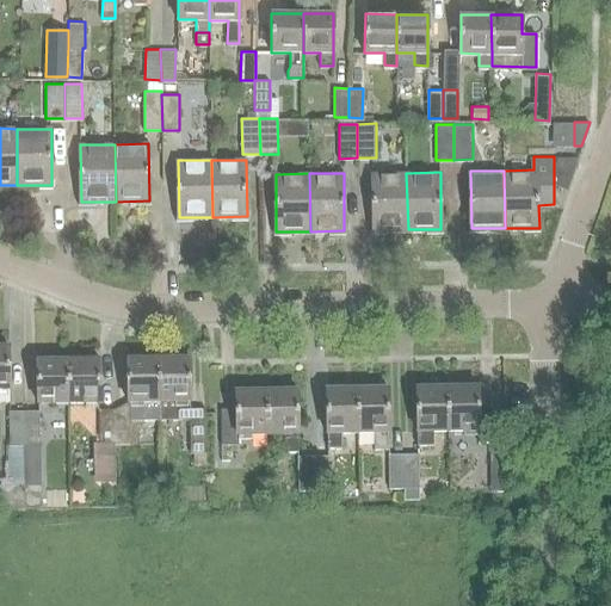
[(408,229),(406,173),(372,173),(374,229),(408,229)]
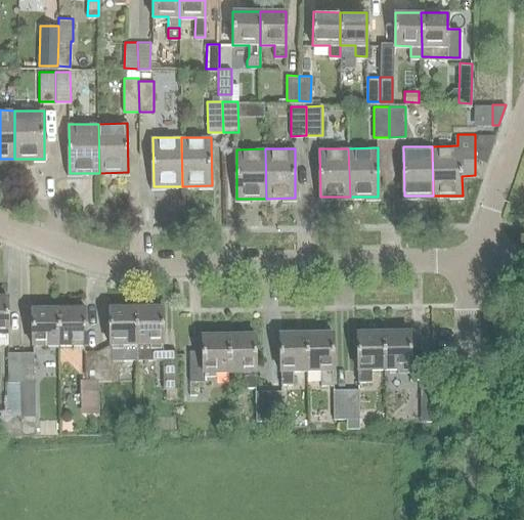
[(97,350),(97,379),(98,379),(111,379),(110,359),(136,358),(136,307),(124,307),(124,303),(111,303),(111,307),(110,308),(111,350),(97,350)]
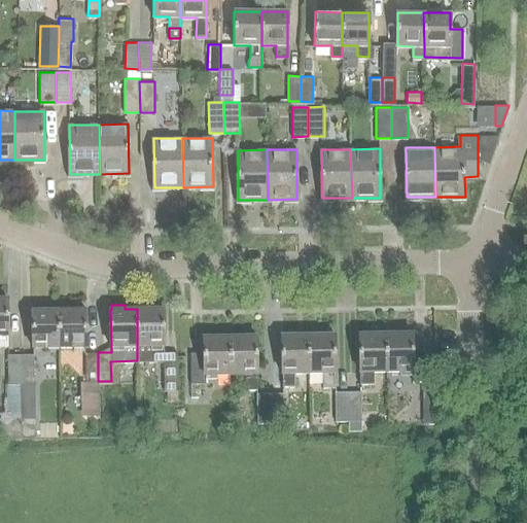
[(137,309),(137,360),(163,360),(164,389),(167,389),(176,389),(176,351),(164,351),(163,308),(162,308),(162,305),(148,305),(148,309),(137,309)]
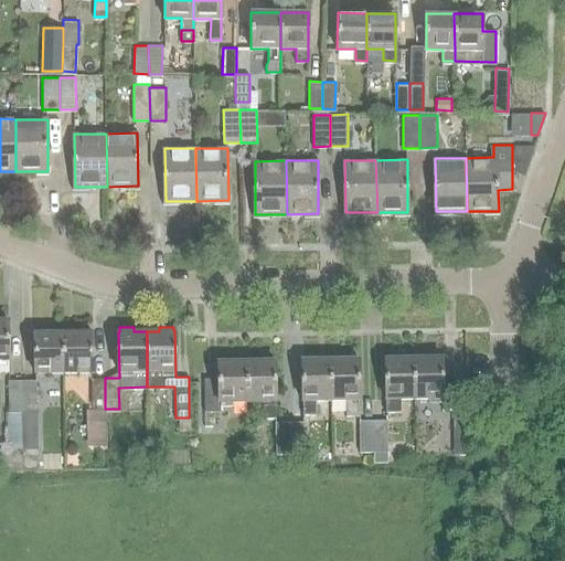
[(34,371),(63,371),(63,332),(50,332),(50,329),(35,329),(35,332),(33,332),(34,371)]
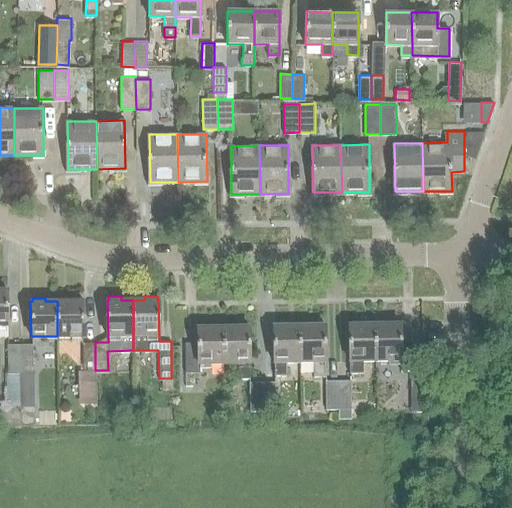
[(57,301),(57,336),(84,336),(83,300),(81,300),(81,298),(68,298),(68,301),(57,301)]
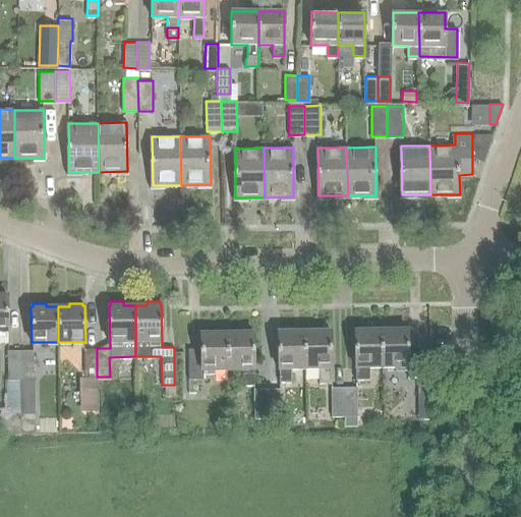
[(382,330),(383,366),(408,365),(409,377),(423,377),(422,346),(409,347),(409,330),(407,330),(406,326),(394,327),(394,330),(382,330)]
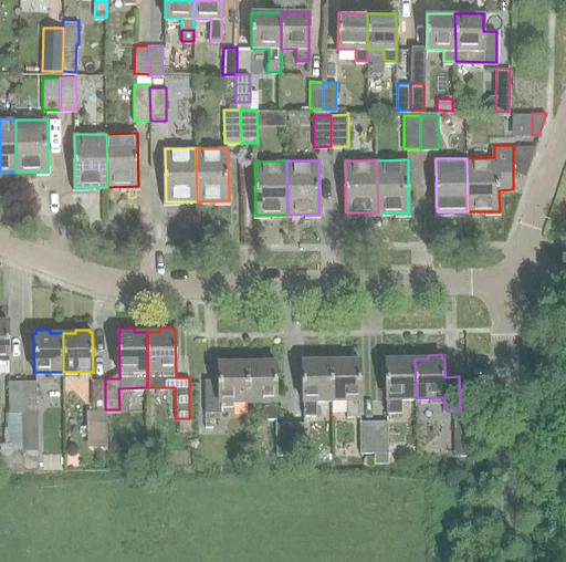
[(416,398),(415,358),(402,358),(402,355),(388,355),(388,360),(386,360),(388,412),(402,412),(402,398),(416,398)]
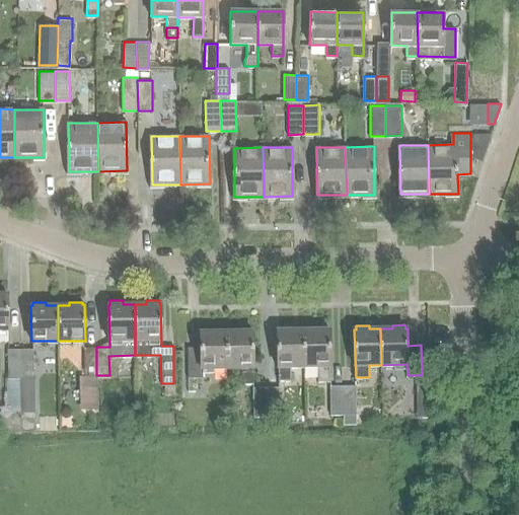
[(304,330),(304,366),(316,366),(317,380),(330,380),(330,329),(328,329),(328,326),(315,326),(315,330),(304,330)]
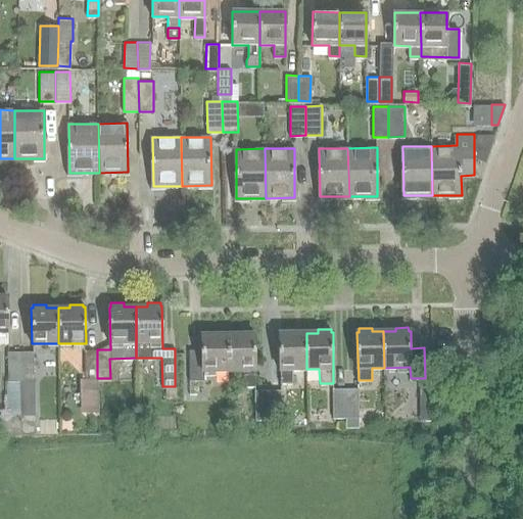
[(306,369),(306,333),(294,333),(294,330),(282,330),(282,334),(281,334),(281,383),(293,383),(293,369),(306,369)]
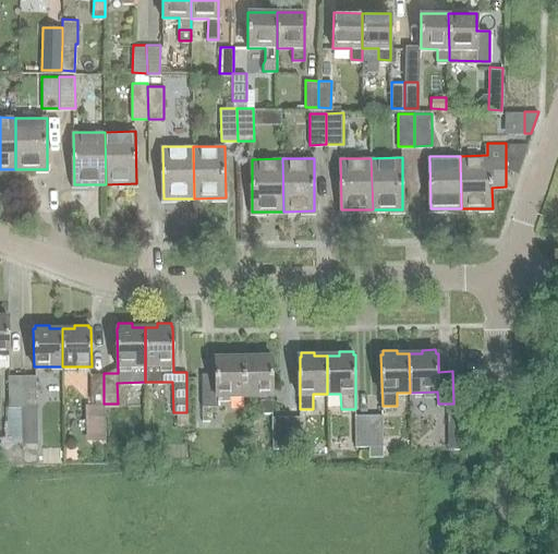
[(244,396),(244,357),(232,357),(232,353),(217,353),(217,357),(215,357),(215,373),(202,373),(202,405),(217,405),(217,396),(244,396)]
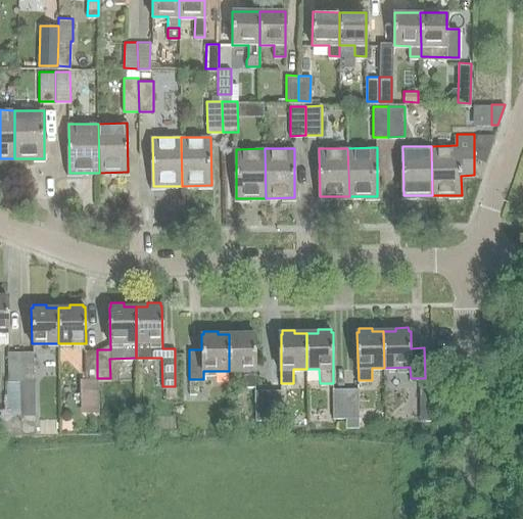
[(229,334),(229,371),(241,371),(246,386),(255,386),(255,334),(253,334),(253,331),(240,331),(240,334),(229,334)]
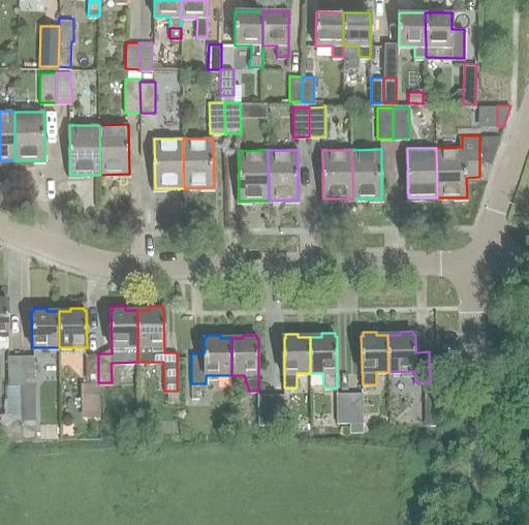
[(99,382),(98,382),(98,353),(86,354),(87,384),(82,384),(83,400),(99,399),(99,382)]
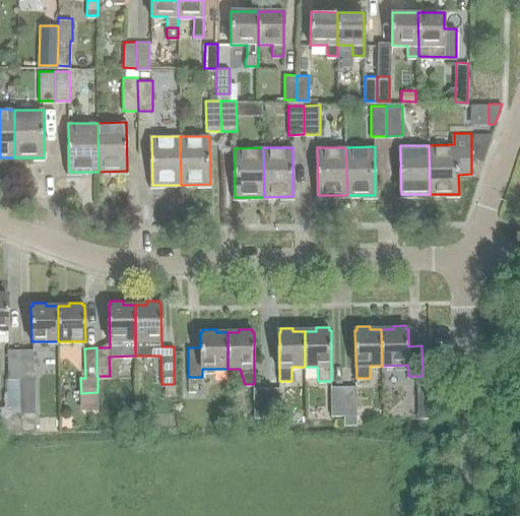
[(19,378),(19,348),(7,348),(7,378),(19,378)]
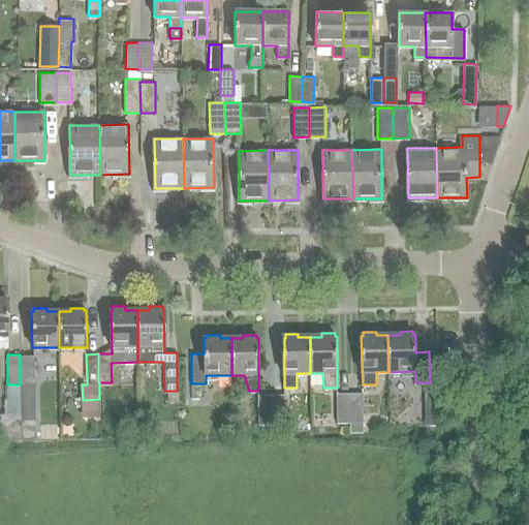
[(31,354),(20,354),(20,384),(21,384),(31,384),(31,354)]
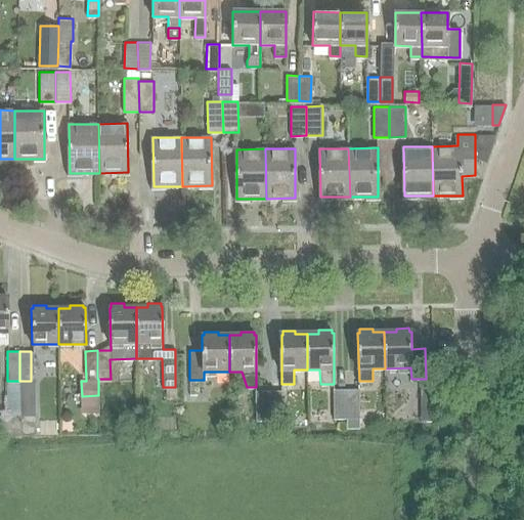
[(31,381),(20,381),(20,414),(20,416),(35,415),(35,381),(31,381)]
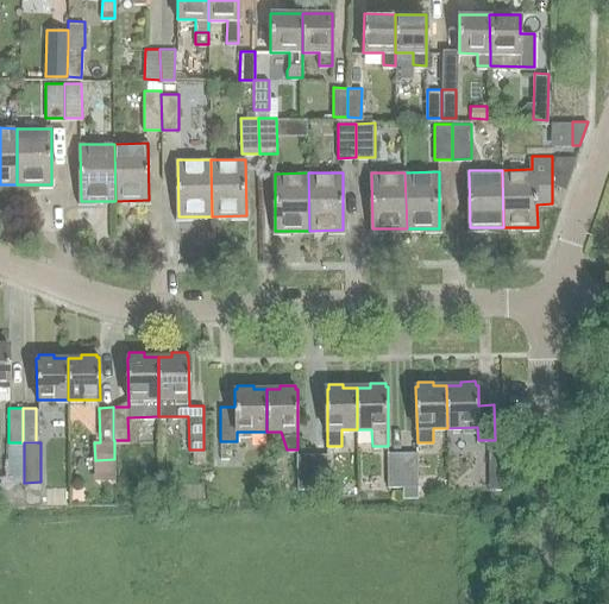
[(489,445),(489,460),(502,460),(502,445),(489,445)]
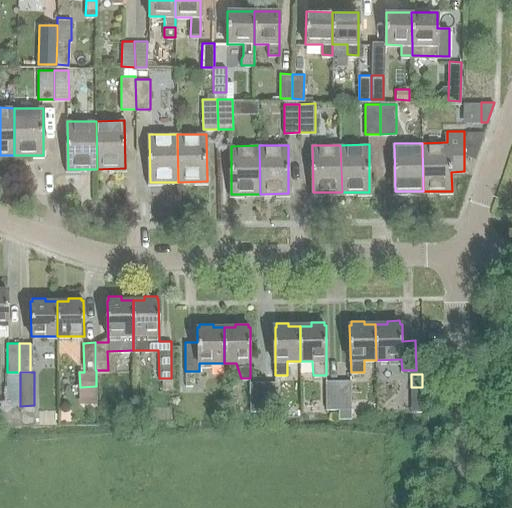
[(171,378),(162,378),(162,388),(171,388),(171,378)]
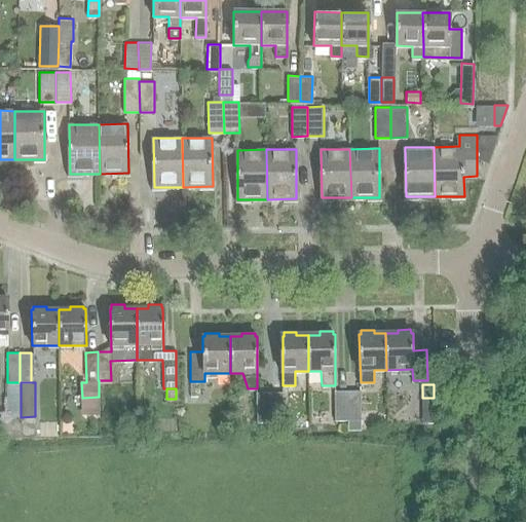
[(348,419),(347,390),(334,390),(335,420),(348,419)]
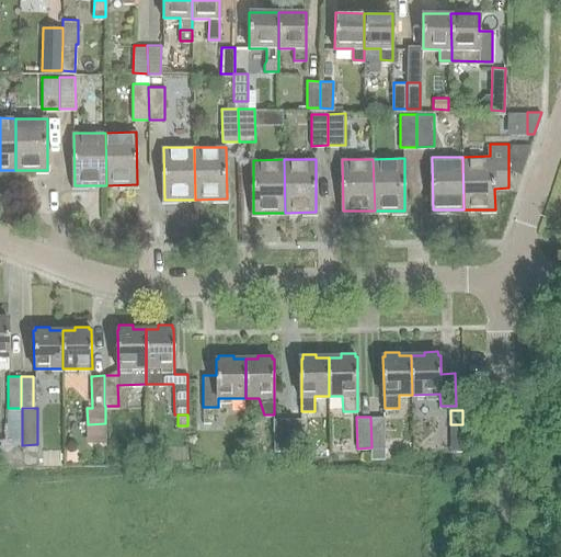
[(385,417),(370,417),(371,447),(385,447),(385,417)]
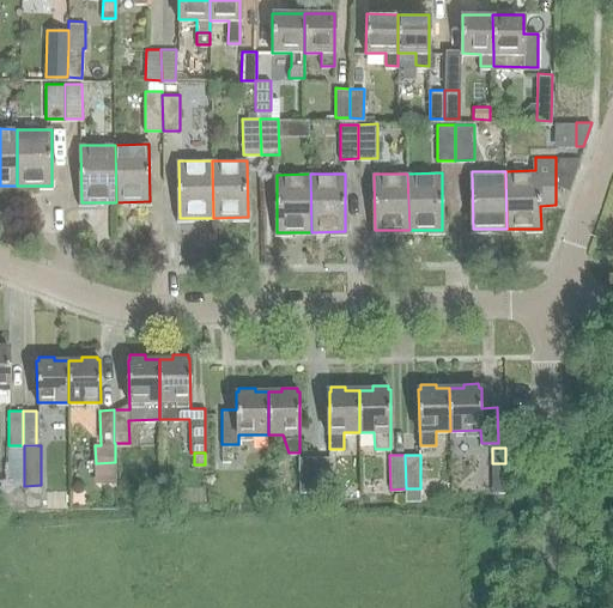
[(301,490),(315,490),(315,456),(301,456),(301,490)]
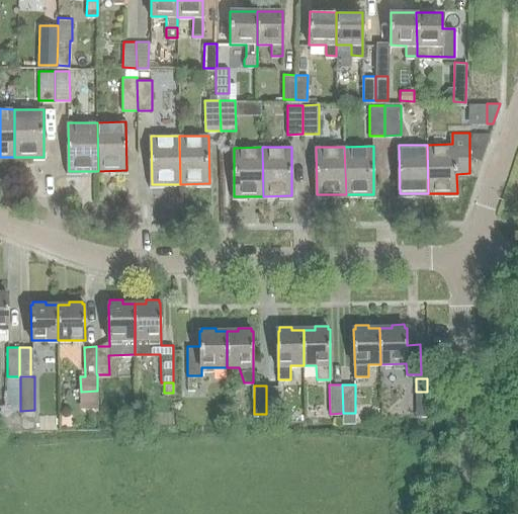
[(277,386),(266,386),(266,414),(277,414),(277,386)]
